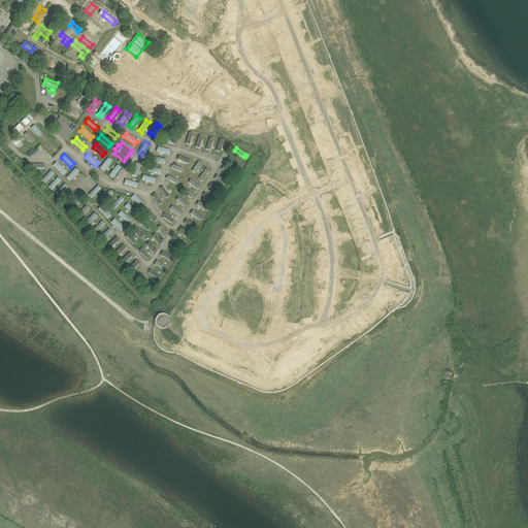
[(191,160),(178,156),(177,159),(188,164),(188,163),(189,163),(191,160)]
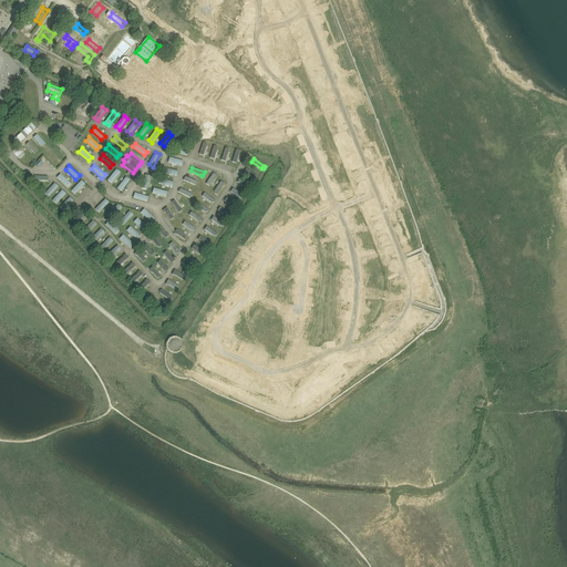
[(121,172),(116,168),(107,179),(111,183),(121,172)]
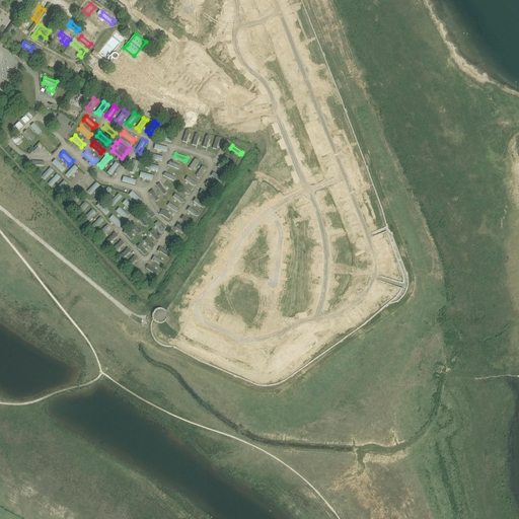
[(236,161),(226,154),(223,157),(232,163),(233,162),(234,163),(236,161)]
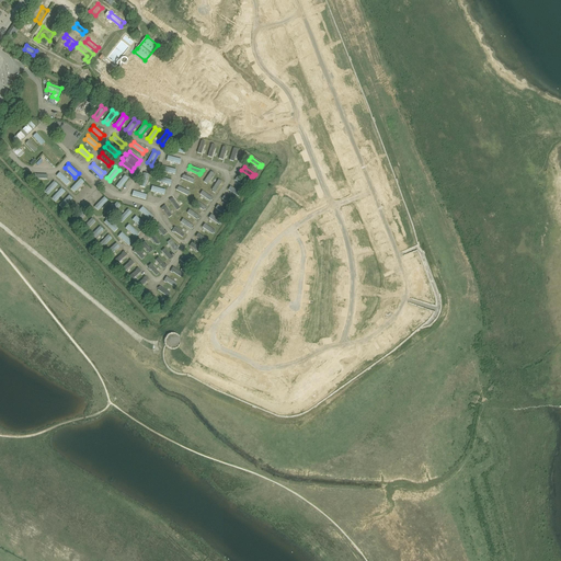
[(212,171),(204,182),(207,184),(214,174),(214,173),(214,172),(212,171)]
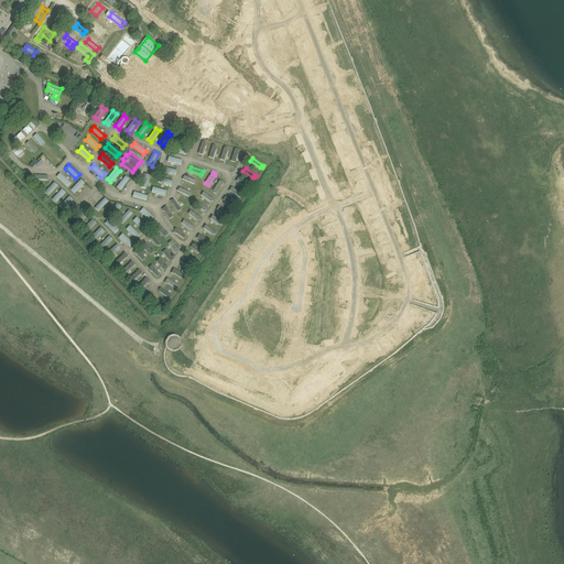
[(60,173),(56,176),(67,186),(71,183),(60,173)]
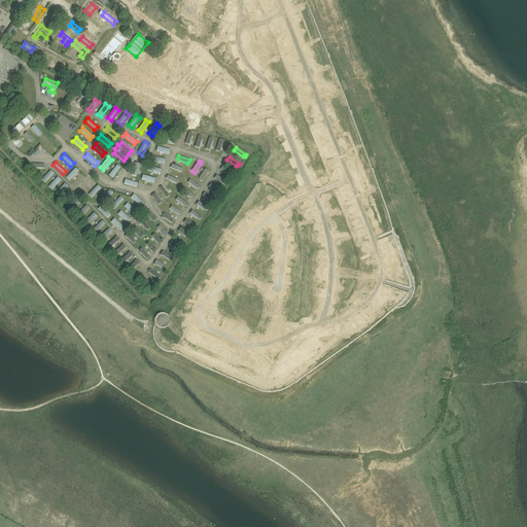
[(140,164),(135,162),(131,175),(136,176),(140,164)]
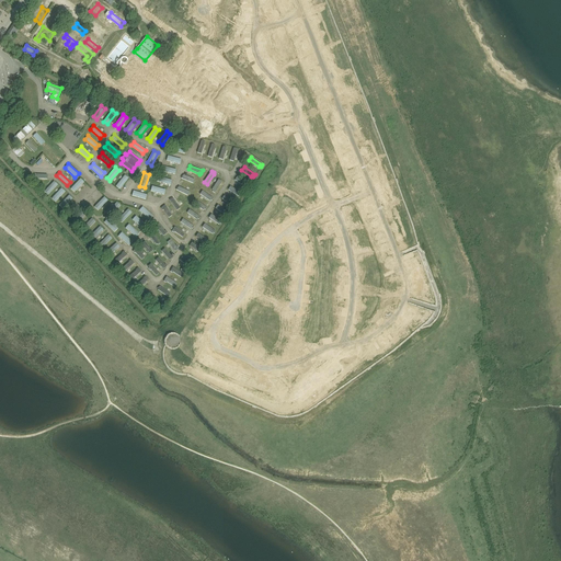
[(128,178),(124,174),(115,186),(119,190),(128,178)]
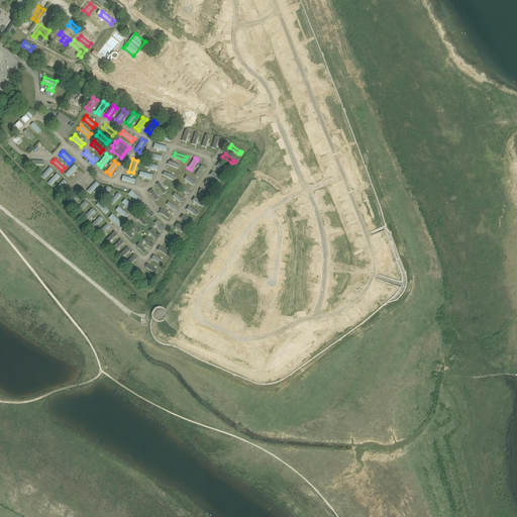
[(228,170),(219,163),(216,166),(225,172),(226,172),(227,172),(228,170)]
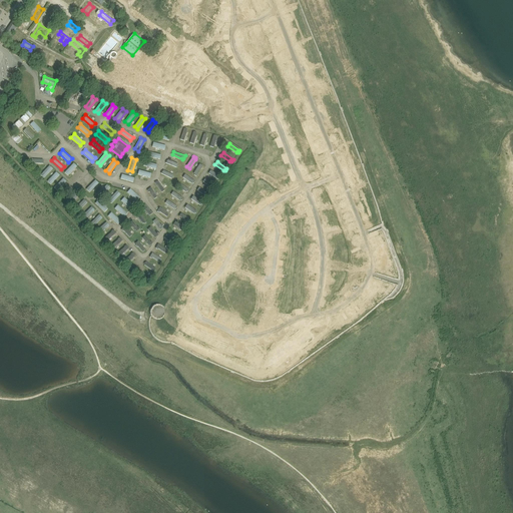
[(77,166),(73,163),(64,172),(68,175),(77,166)]
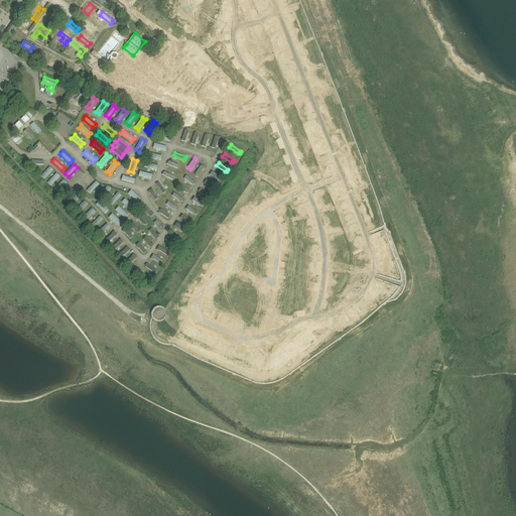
[(198,177),(205,167),(201,165),(195,174),(196,174),(196,175),(198,177)]
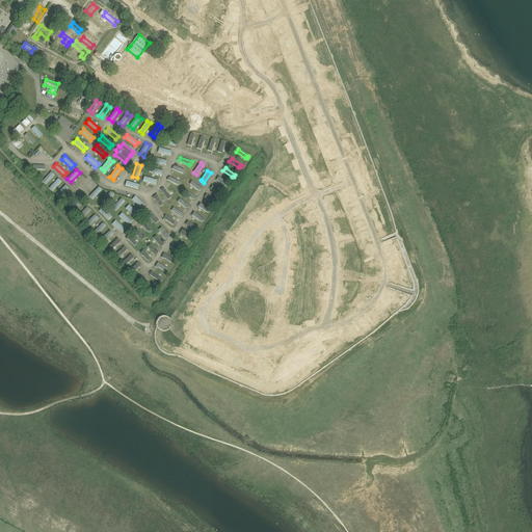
[(54,175),(51,171),(42,182),(46,185),(54,175)]
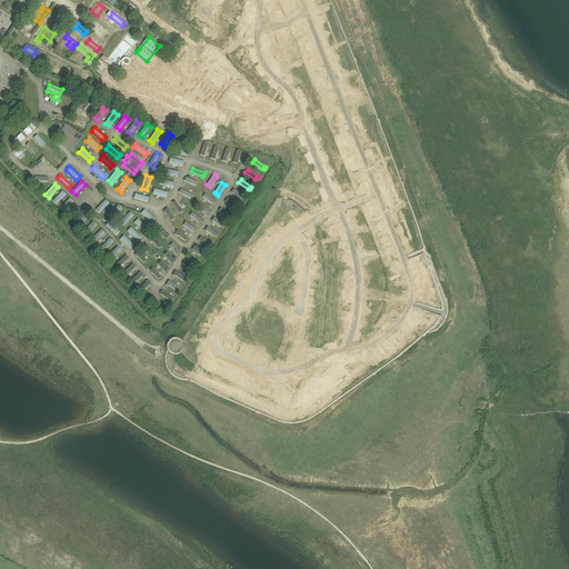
[(167,198),(168,192),(153,189),(152,193),(167,198)]
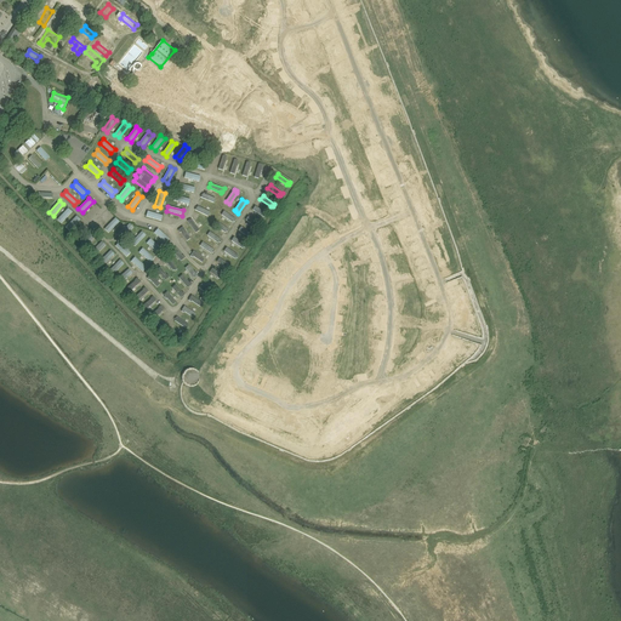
[(194,210),(208,216),(210,212),(198,206),(198,208),(197,206),(194,210)]
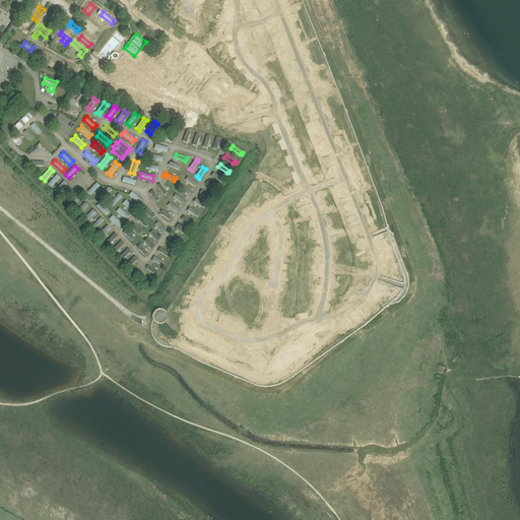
[(223,179),(213,173),(211,176),(220,182),(221,181),(222,182),(223,179)]
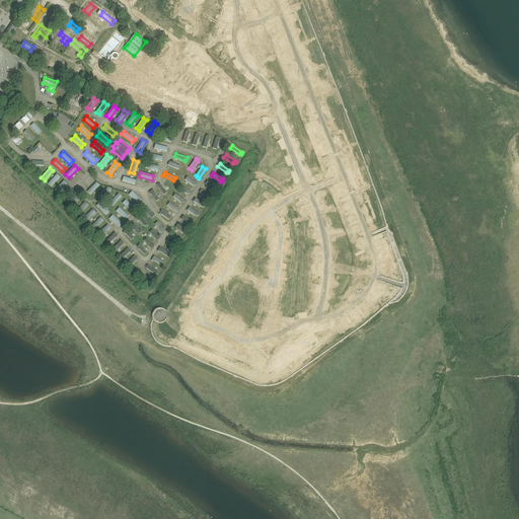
[(60,177),(57,173),(48,183),(51,187),(60,177)]
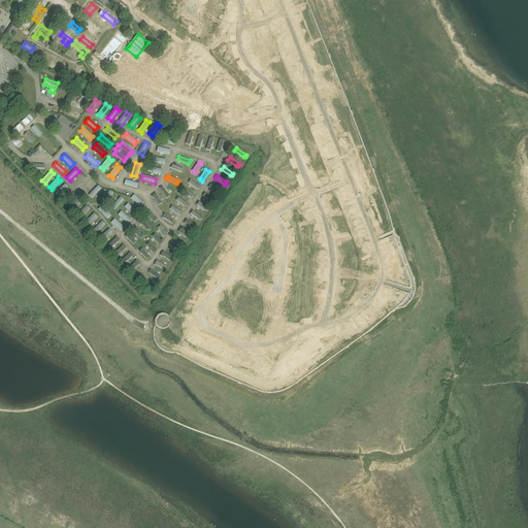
[(137,188),(138,183),(125,179),(124,184),(137,188)]
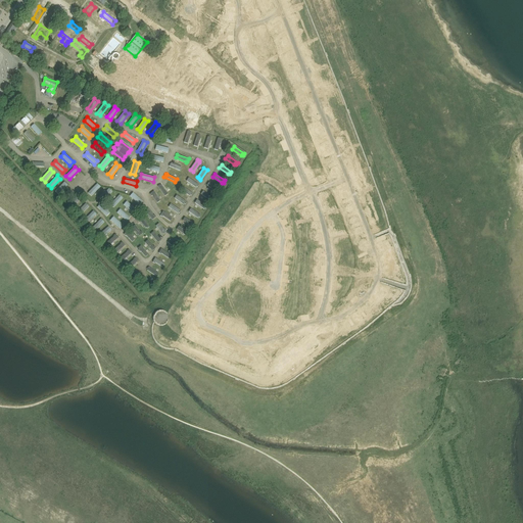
[(199,184),(189,178),(186,181),(196,187),(196,186),(197,187),(199,184)]
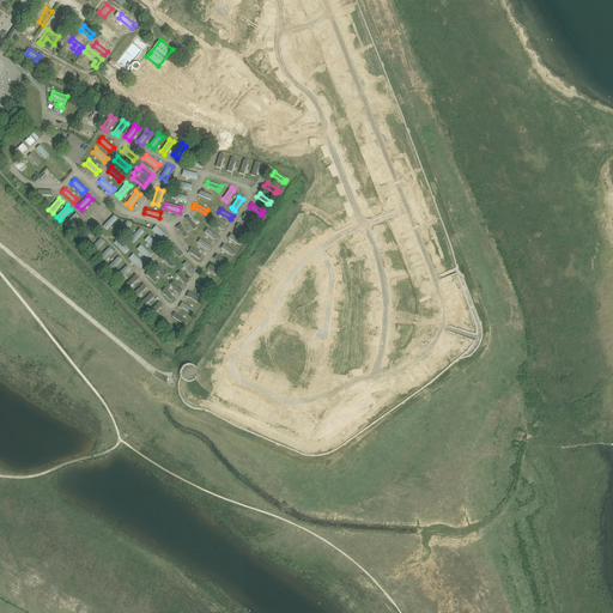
[(79,217),(76,213),(65,224),(68,228),(79,217)]
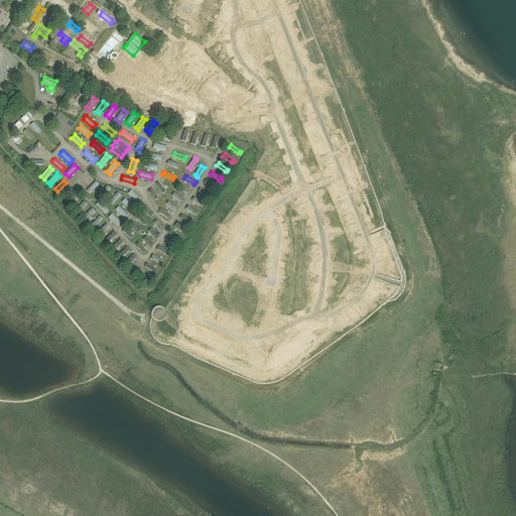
[(217,185),(206,179),(204,182),(214,188),(214,187),(215,188),(217,185)]
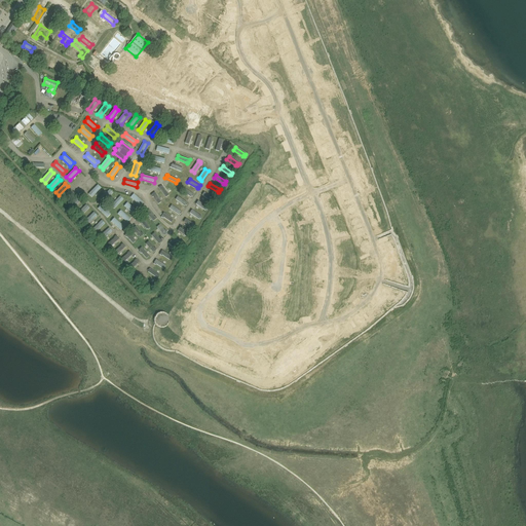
[(101,188),(98,184),(88,194),(91,197),(101,188)]
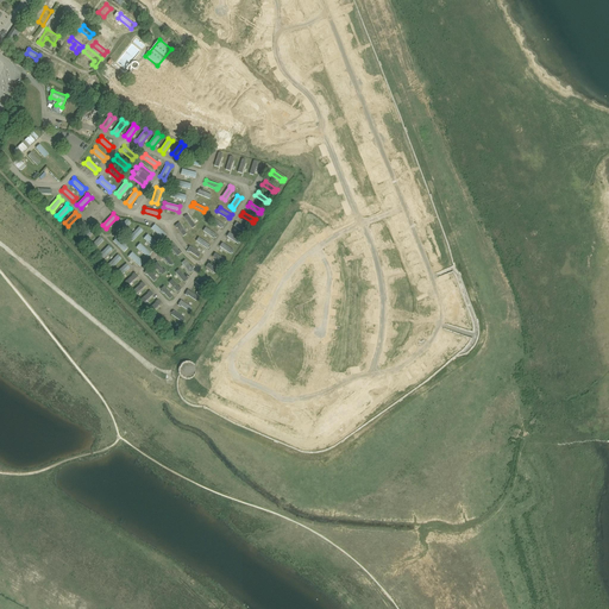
[(183,217),(192,228),(196,226),(188,215),(187,215),(187,214),(183,217)]
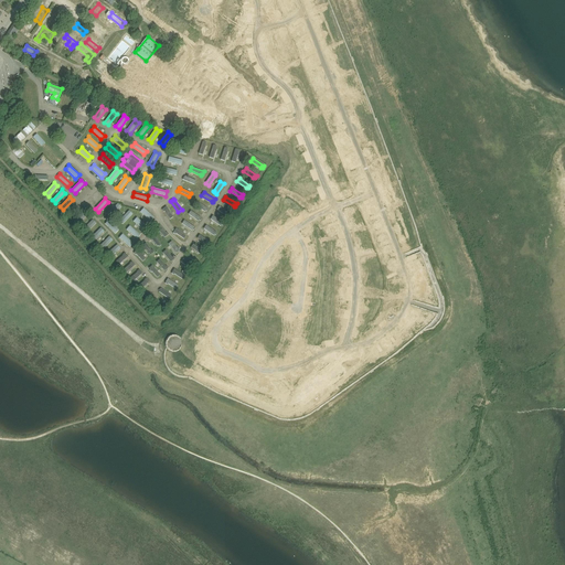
[(209,209),(198,202),(195,205),(205,212),(206,211),(206,212),(209,209)]
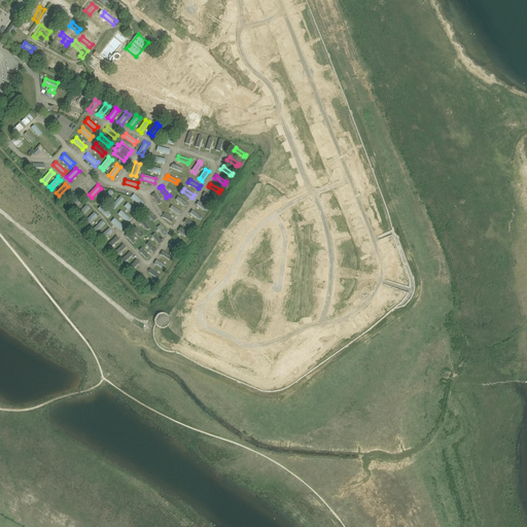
[(113,192),(110,189),(100,199),(104,202),(113,192)]
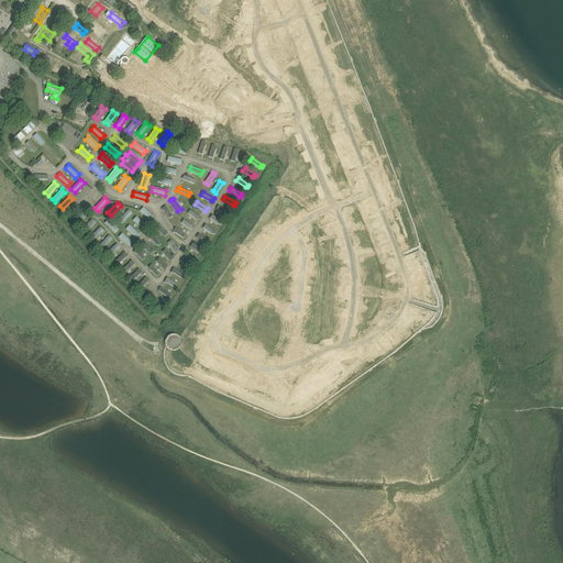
[(173,217),(165,206),(162,208),(162,209),(163,211),(164,211),(168,219),(173,217)]
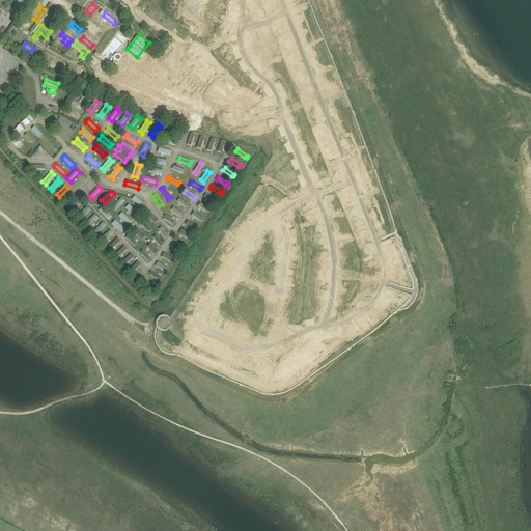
[(217,200),(205,194),(203,197),(214,203),(214,202),(215,203),(217,200)]
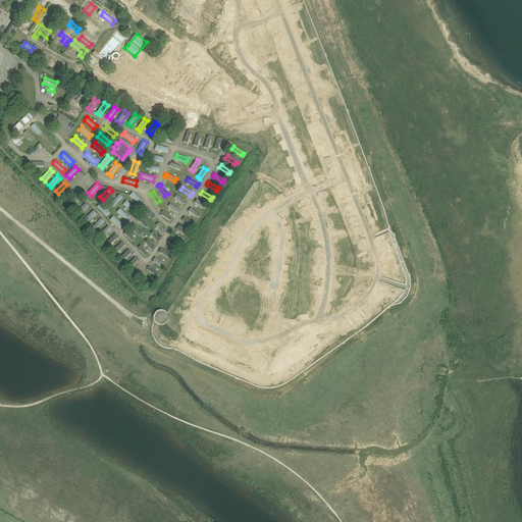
[(139,205),(143,201),(133,192),(129,196),(139,205)]
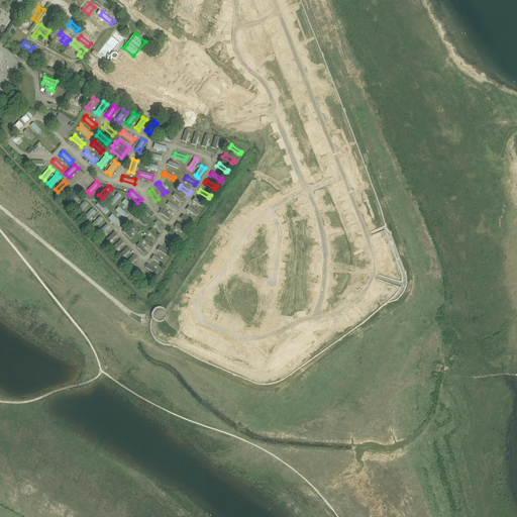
[(80,196),(77,193),(68,202),(71,206),(80,196)]
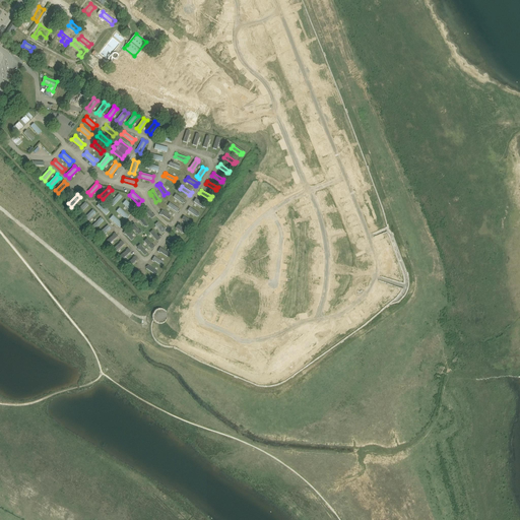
[(122,197),(119,194),(110,203),(113,206),(122,197)]
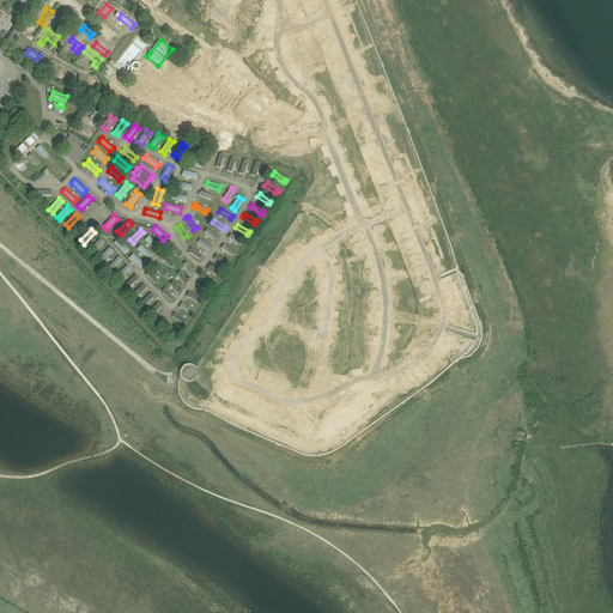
[(219,236),(207,229),(204,232),(216,240),(216,238),(217,240),(219,236)]
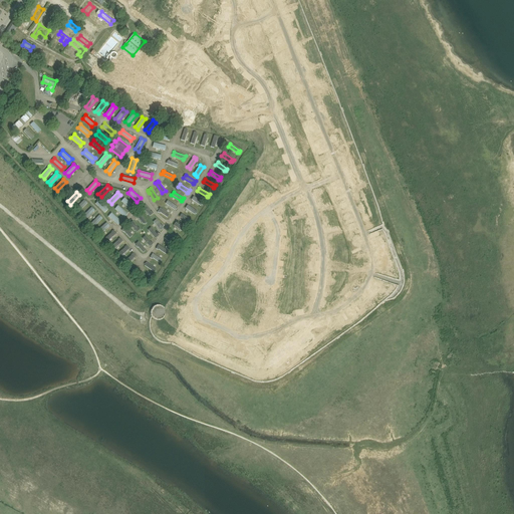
[(204,203),(193,196),(191,199),(201,206),(201,205),(202,205),(204,203)]
